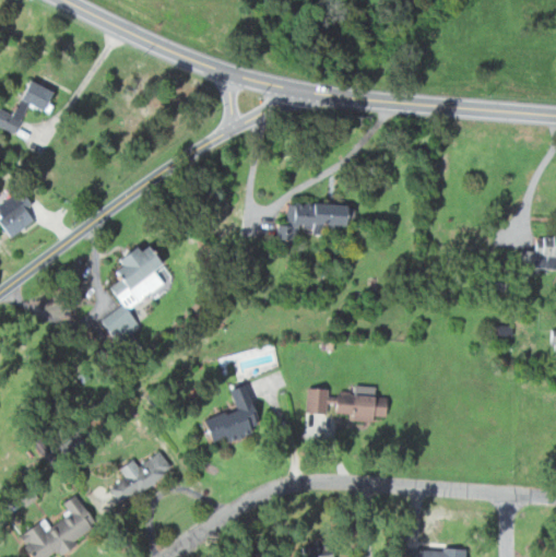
[(57,92),(30,82),(15,118),(0,110),(0,128),(16,135),(28,104),(49,113),(57,92)]
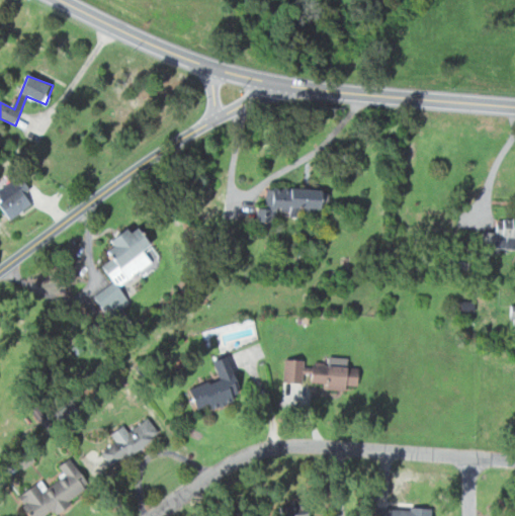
[(12,204),(25,197),(16,179),(3,186),(12,204)]
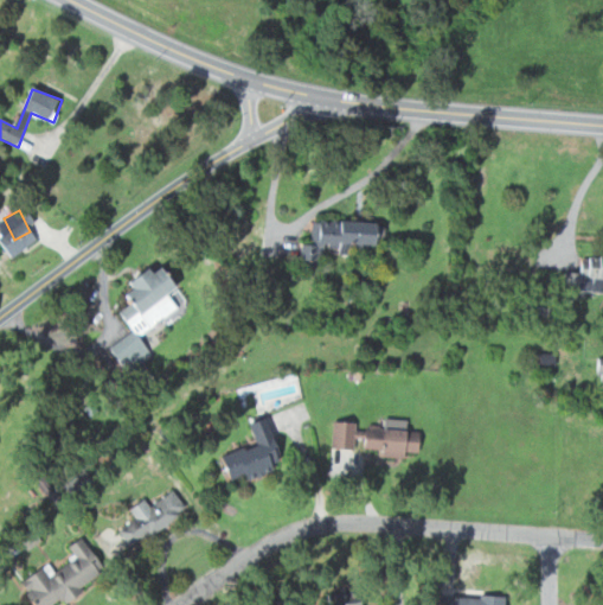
[(383,222),(303,221),(302,256),(350,258),(351,243),(383,244),(383,222)]
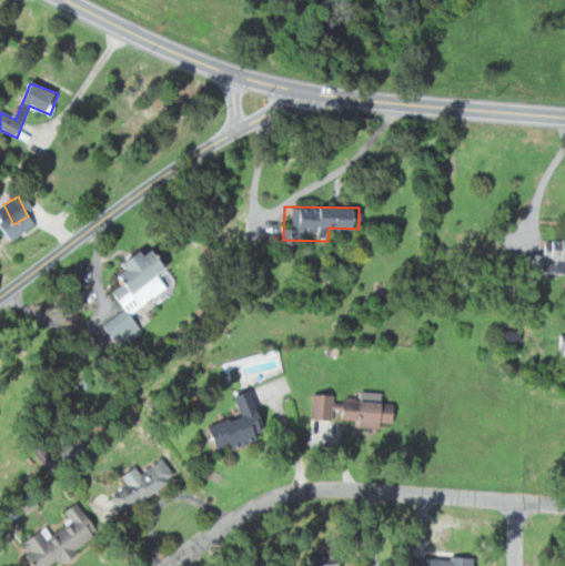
[(524,280),(564,278),(564,245),(522,249),(524,280)]
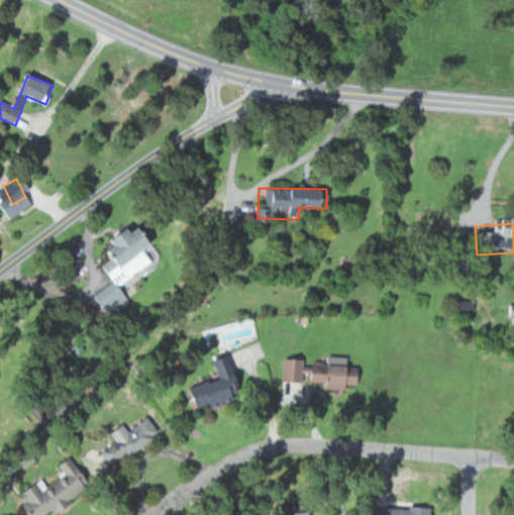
[(126,264),(153,243),(139,224),(112,243),(126,264)]
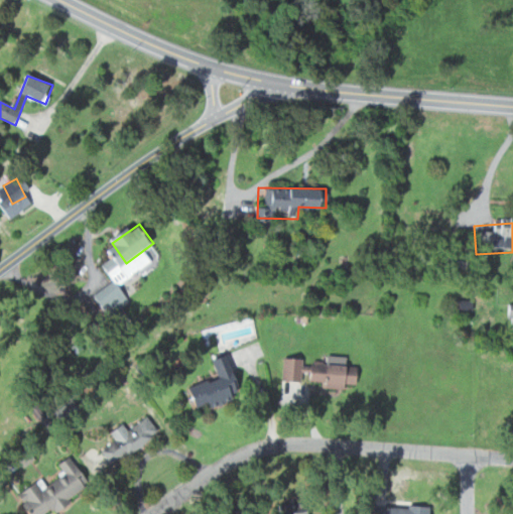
[(127,296),(112,278),(90,296),(105,314),(127,296)]
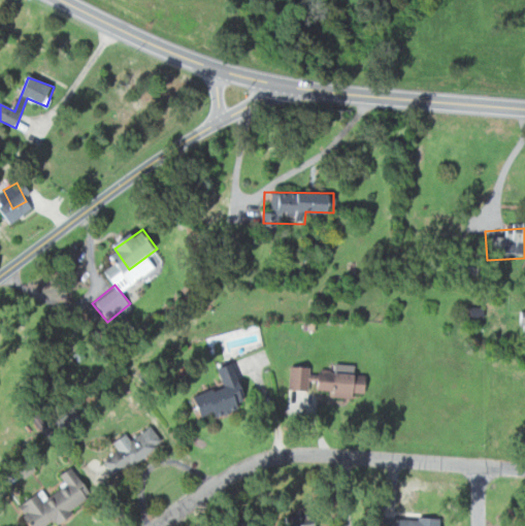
[(517,324),(517,333),(524,332),(524,313),(510,314),(510,324),(517,324)]
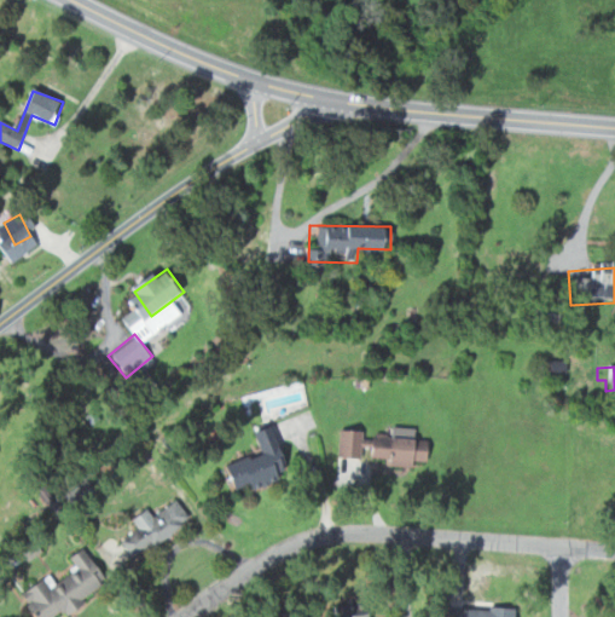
[(428,467),(430,439),(370,434),(367,461),(428,467)]
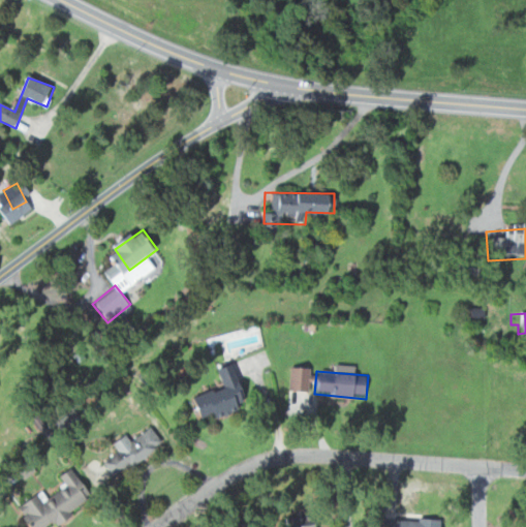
[(237,391),(235,373),(219,375),(221,390),(197,393),(200,419),(246,412),(243,390),(237,391)]
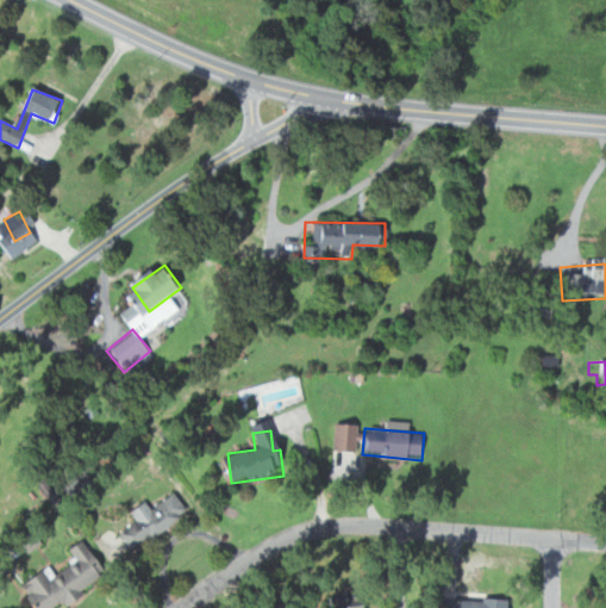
[(116,531),(129,551),(186,515),(174,495),(116,531)]
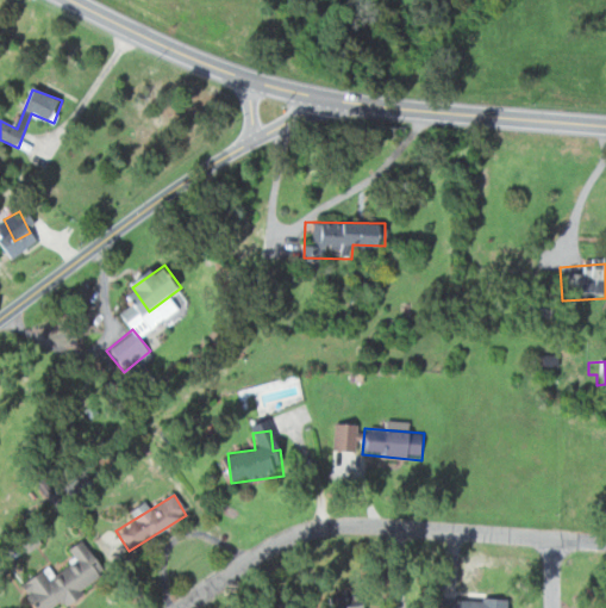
[(20,587),(33,607),(54,607),(104,576),(82,543),(63,554),(69,564),(49,577),(45,570),(20,587)]
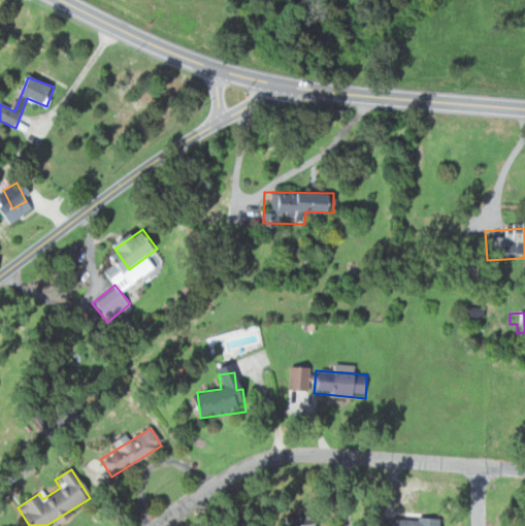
[(319,525),(318,515),(292,518),(293,525),(319,525)]
